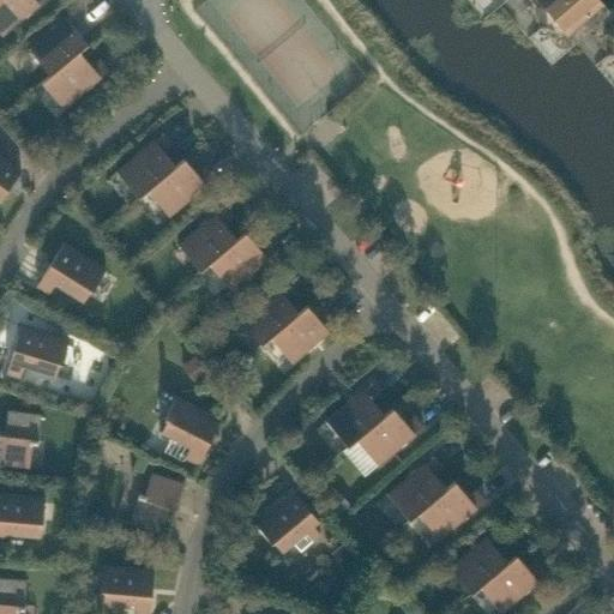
[(0,0),(0,35),(38,2),(41,0),(0,0)]
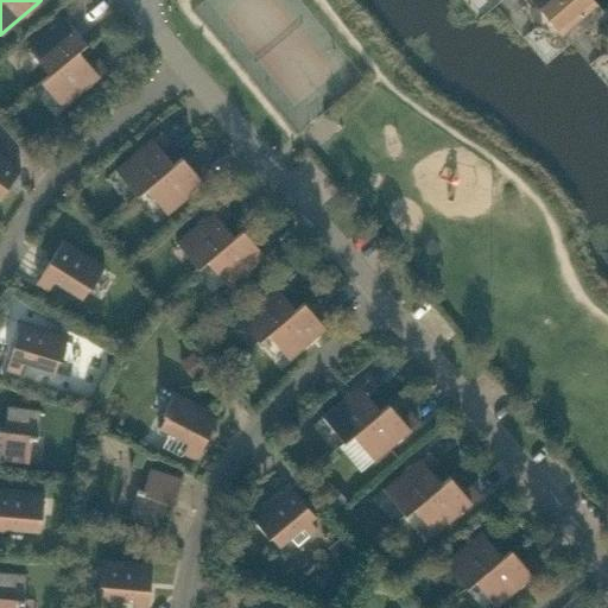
[(519,0),(518,4),(519,8),(521,13),(526,16),(531,17),(536,23),(532,25),(534,27),(537,30),(539,26),(545,32),(544,38),(546,43),(551,46),(556,48),(561,48),(565,45),(582,30),(602,11),(593,0),(519,0)]
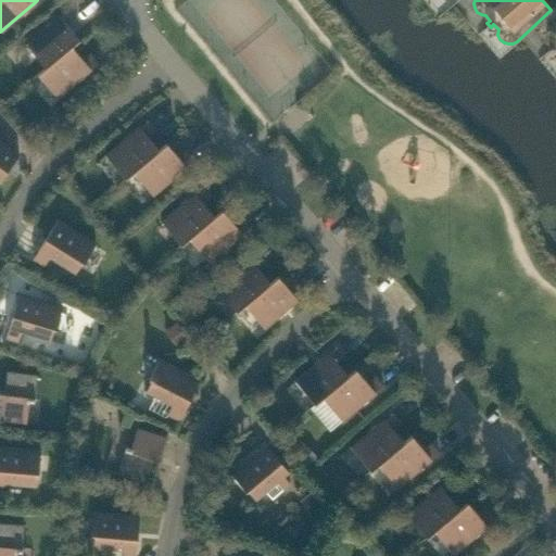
[(555,4),(551,10),(532,27),(534,33),(538,36),(541,38),(543,39),(546,40),(551,46),(547,48),(550,50),(551,52),(554,49),(555,51),(555,4)]
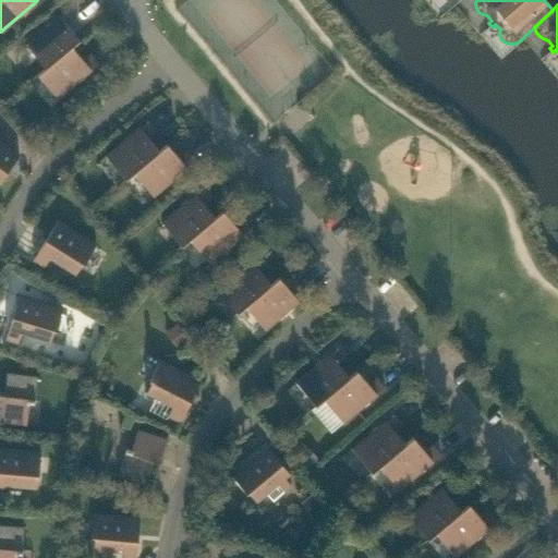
[(68,25),(75,19),(68,10),(60,16),(25,45),(44,68),(36,75),(80,39),(68,25)]
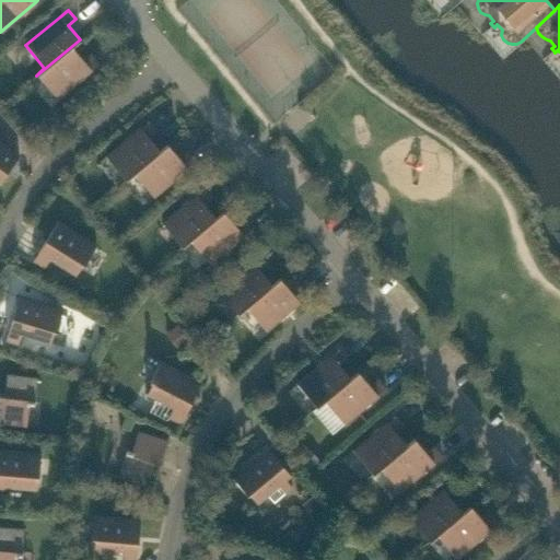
[(72,47),(80,39),(36,76),(56,100),(91,70),(91,69),(98,62),(91,54),(83,60),(72,47)]
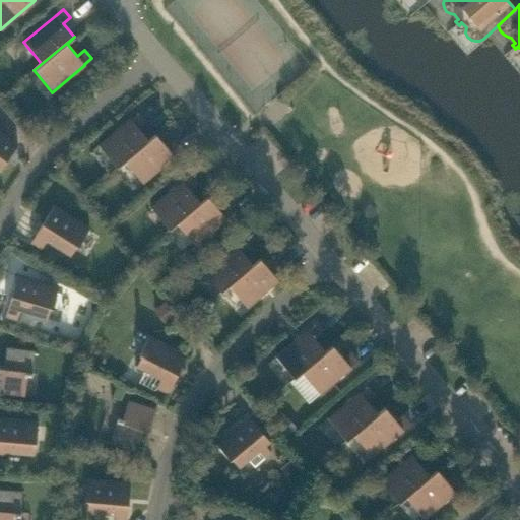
[(137,127),(144,121),(137,113),(130,119),(96,146),(115,168),(155,134),(154,134),(147,140),(137,127)]
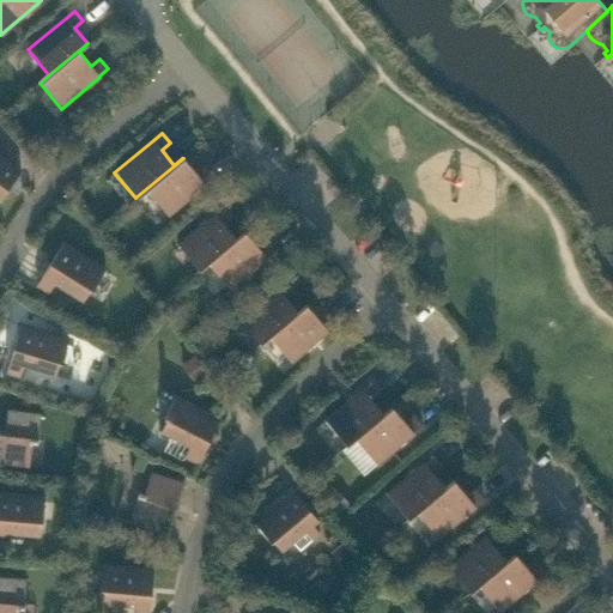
[(0,198),(20,171),(0,155),(0,198)]
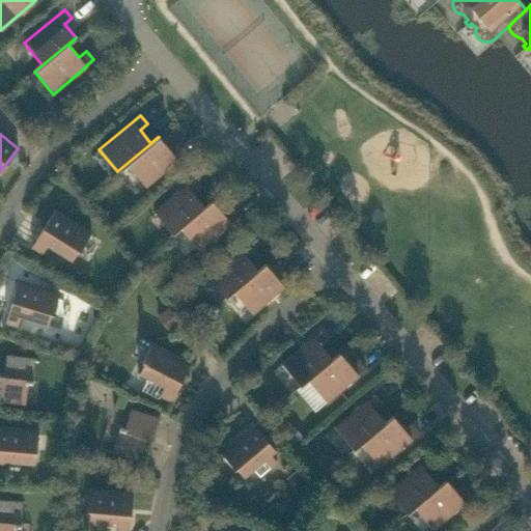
[(177,144),(169,150),(159,137),(117,171),(118,172),(126,165),(144,187),(177,160),(176,159),(185,152),(177,144)]
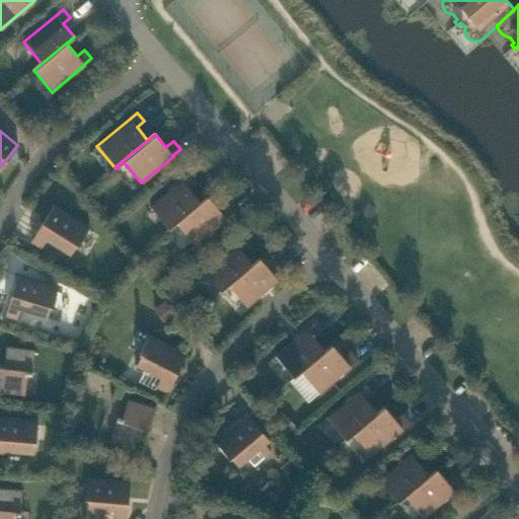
[(189,190),(196,183),(189,174),(181,181),(181,180),(149,208),(167,230),(207,196),(199,202),(189,190)]
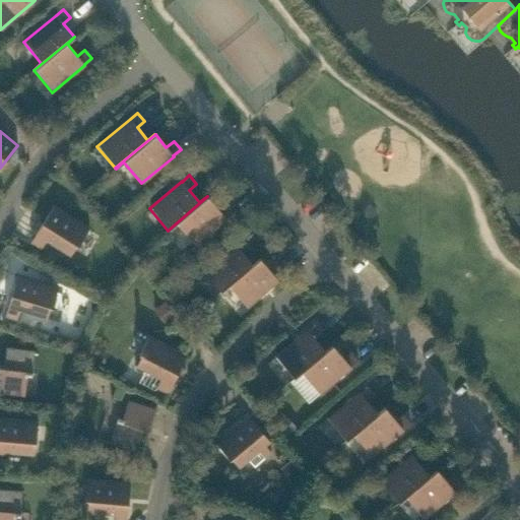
[(225,203),(218,209),(207,196),(168,231),(175,224),(193,246),(225,218),(225,217),(233,211),(225,203)]
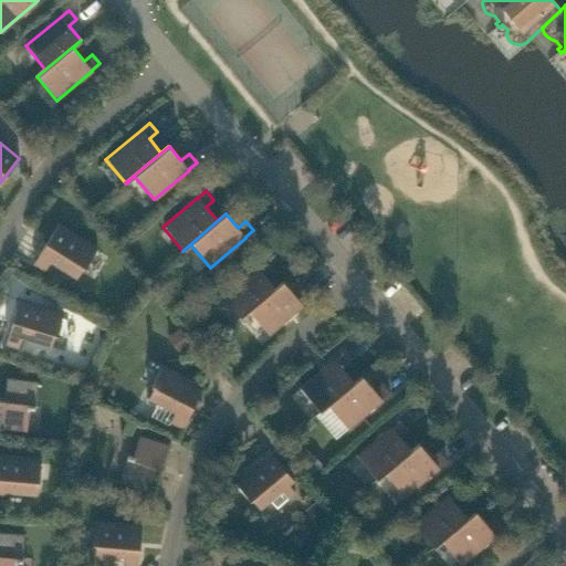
[(85,268),(97,248),(58,223),(39,253),(40,254),(33,263),(44,270),(50,261),(76,276),(83,266),(85,268)]
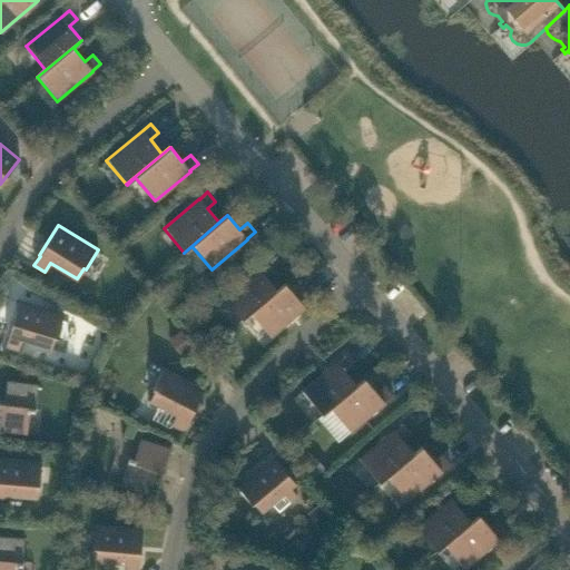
[(265,276),(273,269),(265,261),(257,267),(256,266),(220,296),(241,321),(285,284),(284,283),(276,290),(265,276)]
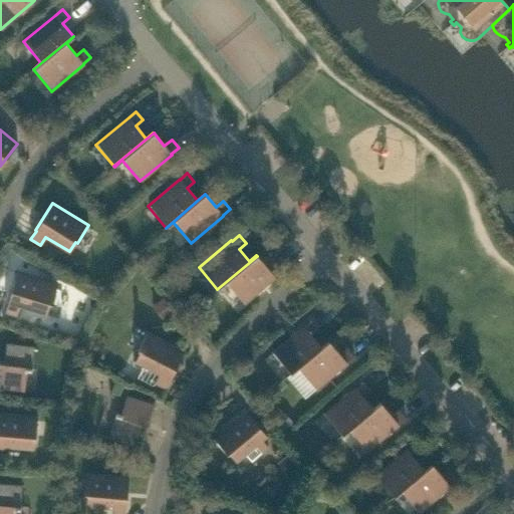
[(275,262),(267,268),(257,256),(217,289),(225,283),(242,304),(275,277),(274,277),(282,271),(275,262)]
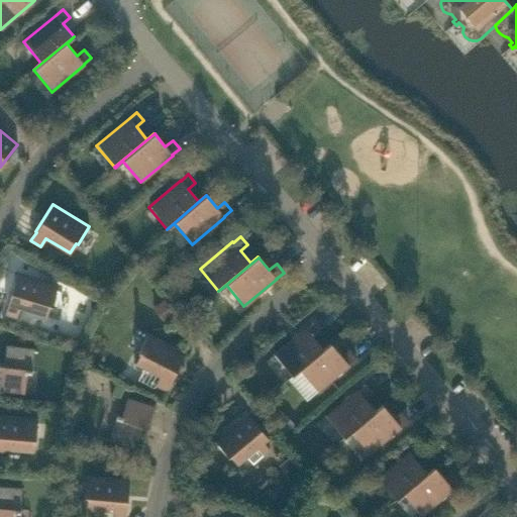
[(52,305),(58,285),(17,273),(8,304),(5,313),(16,317),(19,307),(46,315),(49,304),(52,305)]
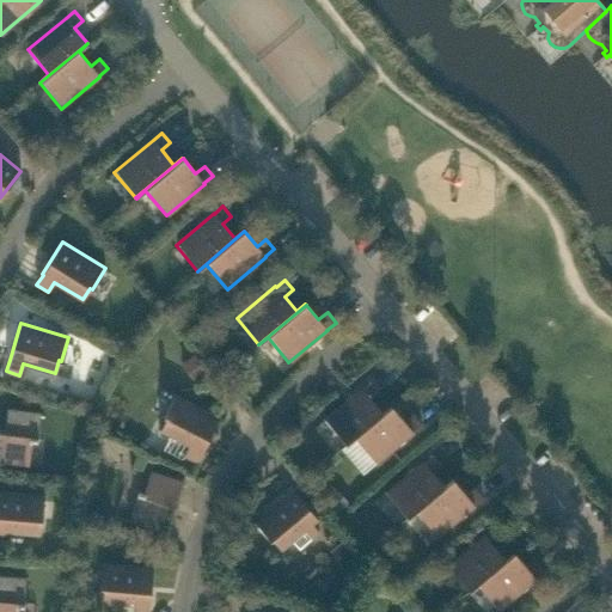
[(191,348),(179,359),(193,377),(206,366),(191,348)]
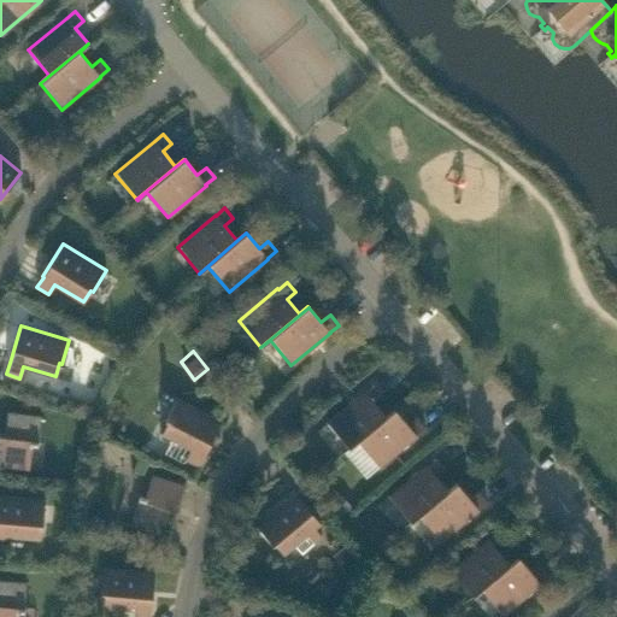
[(372,403),(382,394),(372,385),(364,392),(325,424),(347,450),(394,410),(385,417),(372,403)]
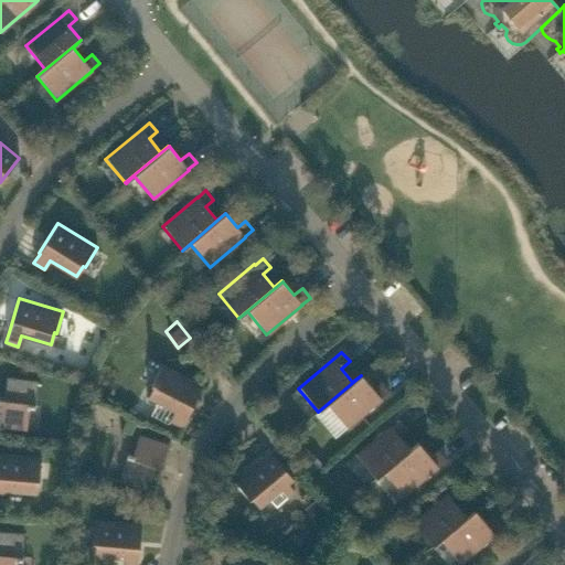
[(187,417),(203,385),(161,364),(158,371),(151,384),(153,385),(148,396),(158,402),(151,415),(168,424),(170,420),(181,426),(187,417)]
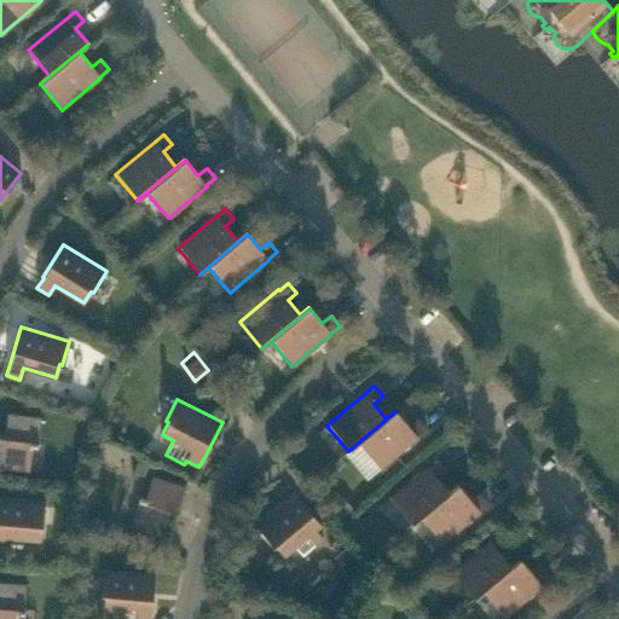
[(417,420),(409,427),(395,411),(348,451),(348,452),(357,445),(379,470),(417,438),(417,437),(426,429),(417,420)]
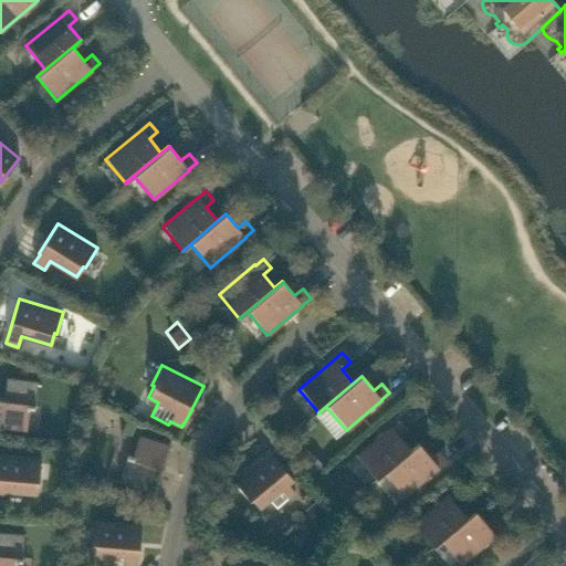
[(34,409),(38,381),(7,378),(4,401),(0,400),(0,426),(27,430),(29,409),(34,409)]
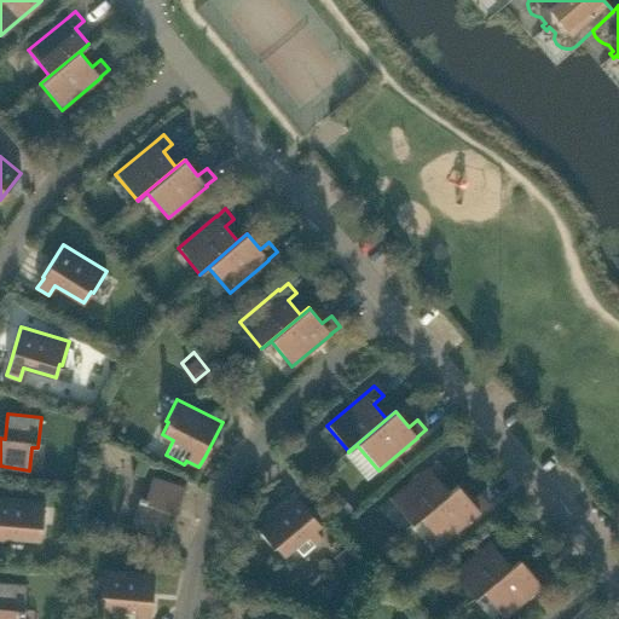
[(437,478),(445,470),(437,460),(427,467),(388,499),(410,526),(458,485),(457,485),(449,492),(437,478)]
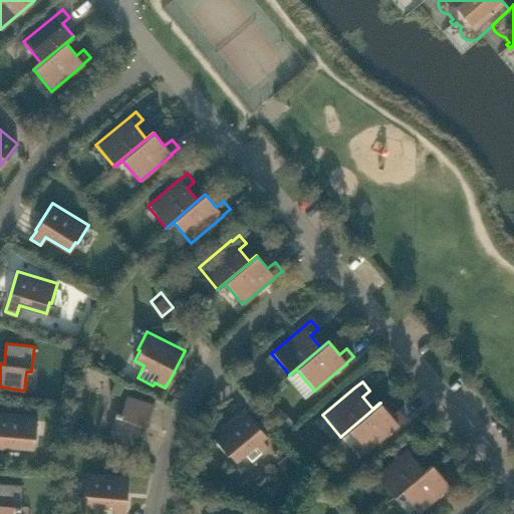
[(154,405),(144,402),(126,396),(120,414),(116,413),(108,437),(136,446),(142,425),(147,427),(154,405)]
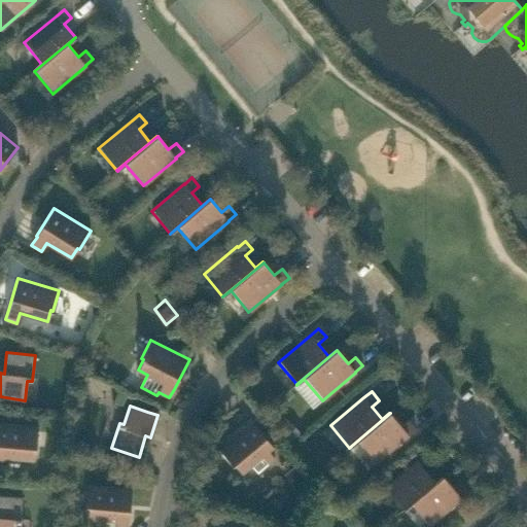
[(409,420),(400,426),(390,413),(349,448),(357,442),(376,463),(409,435),(408,434),(416,428),(409,420)]
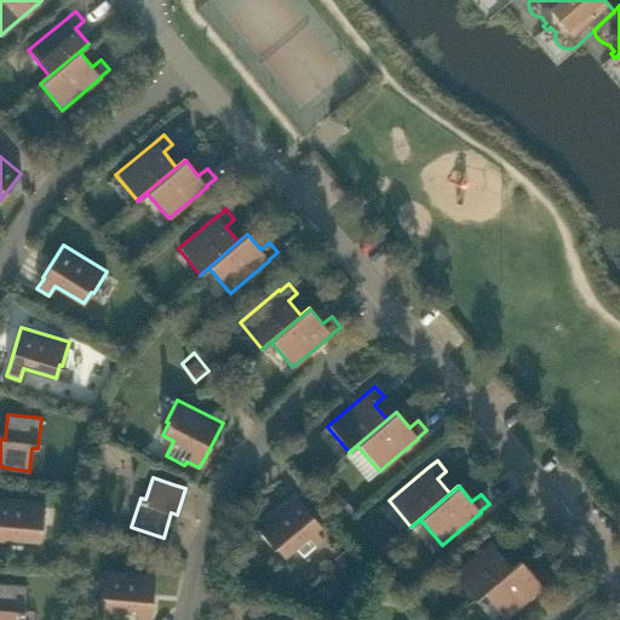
[(42,527),(45,501),(0,498),(0,549),(4,550),(5,538),(39,540),(40,527),(42,527)]
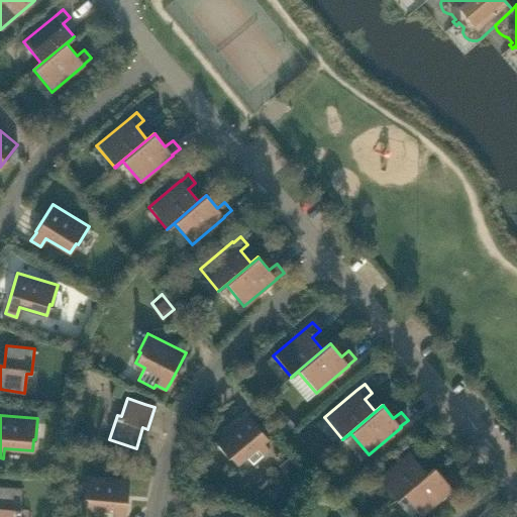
[(263,442),(268,438),(248,415),(216,442),(228,457),(230,455),(237,463),(246,456),(252,463),(270,449),(263,442)]
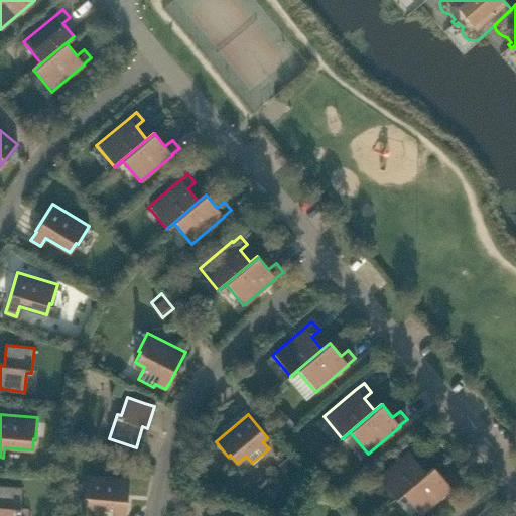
[(415,460),(422,454),(415,445),(408,452),(408,450),(375,478),(381,485),(394,500),(401,494),(425,472),(415,460)]
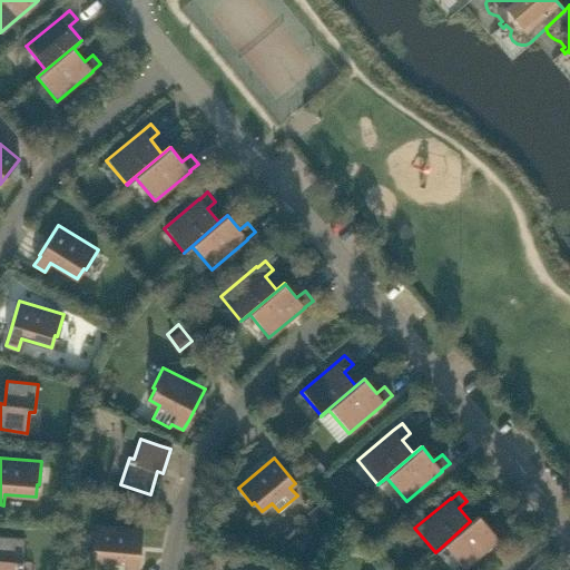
[(491,529),(479,516),(479,514),(470,521),(443,546),(463,569),(507,532),(499,522),(491,529)]
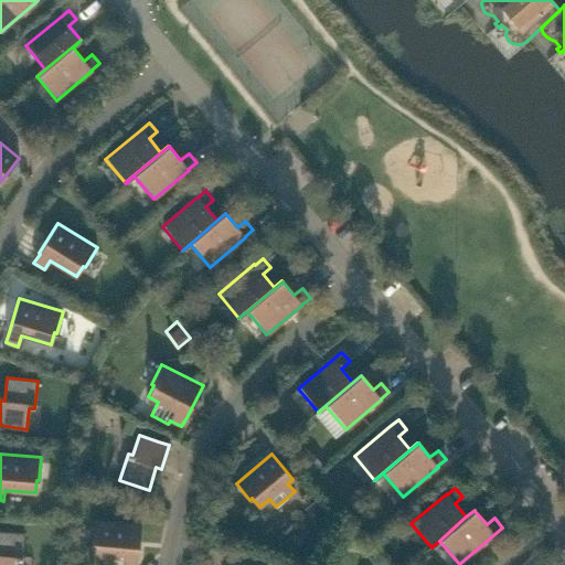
[(138,560),(141,524),(95,520),(93,543),(95,543),(94,556),(125,558),(124,564),(137,564),(137,560),(138,560)]
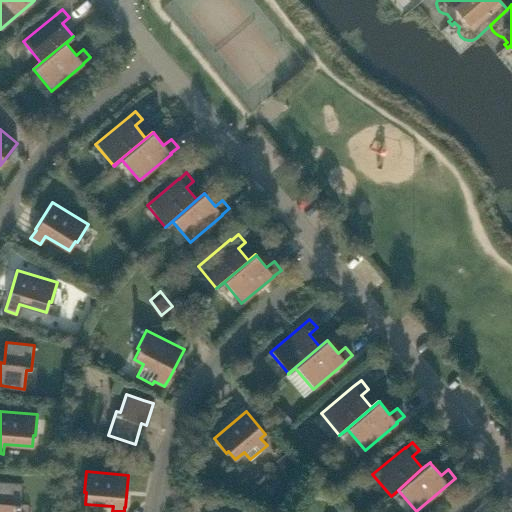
[(20,509),(22,484),(0,481),(0,511),(14,511),(15,509),(20,509)]
